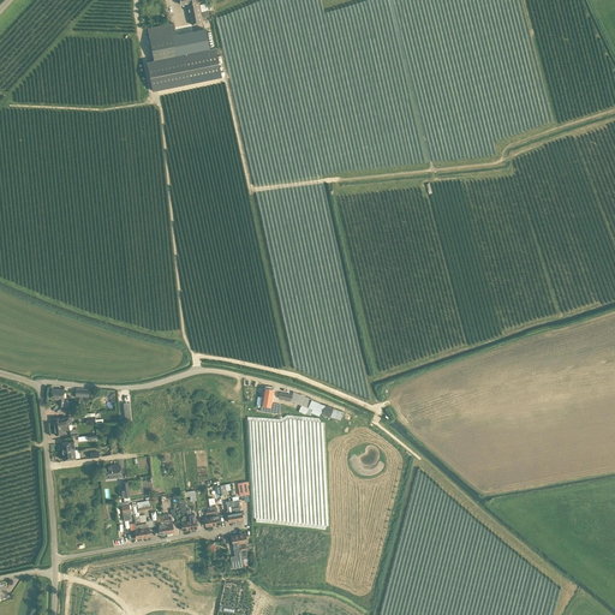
[(199,5),(198,0),(199,0),(179,0),(180,4),(186,3),(191,25),(202,23),(201,12),(207,11),(206,4),(199,5)]
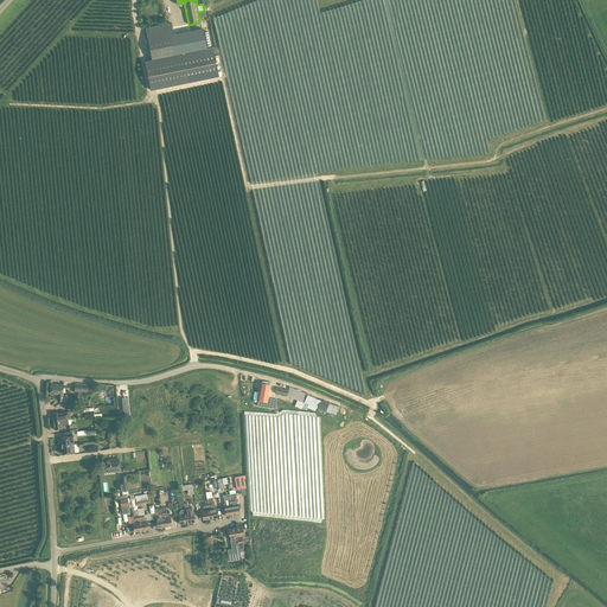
[(146,27),(152,61),(145,62),(151,90),(218,77),(212,48),(208,49),(203,29),(173,34),(171,23),(146,27)]
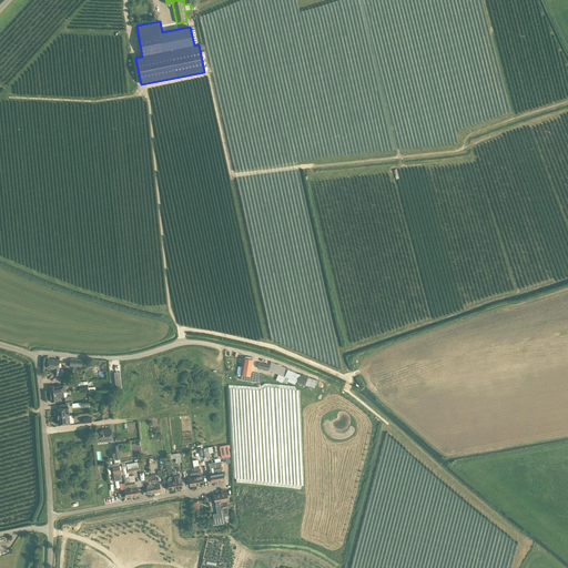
[(239,368),(237,376),(241,376),(241,379),(259,382),(260,374),(251,372),(252,366),(253,367),(254,363),(252,362),(253,357),(252,356),(244,355),(242,368),(239,368)]
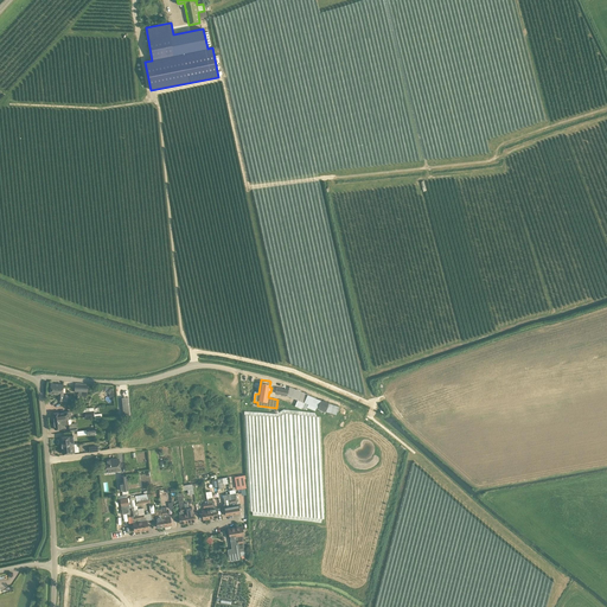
[(63,401),(63,394),(63,384),(51,384),(50,394),(58,394),(58,400),(63,401)]
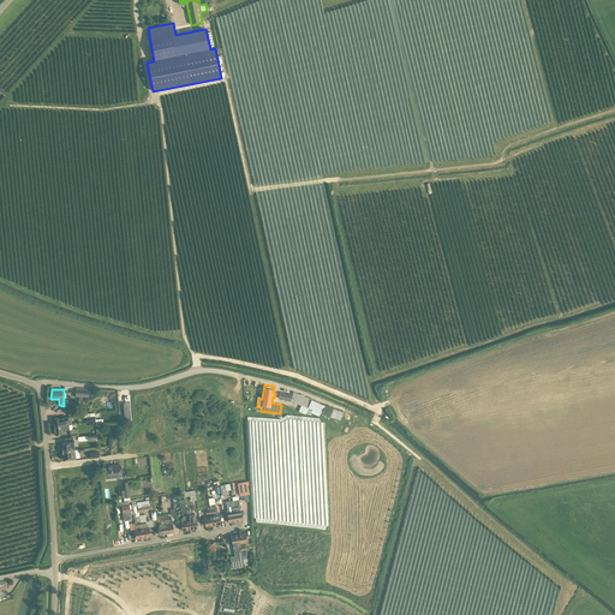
[(280,392),(279,398),(292,401),(302,405),(322,413),(322,415),(340,419),(341,416),(342,417),(344,412),(333,408),(333,407),(324,405),(311,400),(311,399),(293,390),(293,392),(286,389),(286,393),(280,392)]
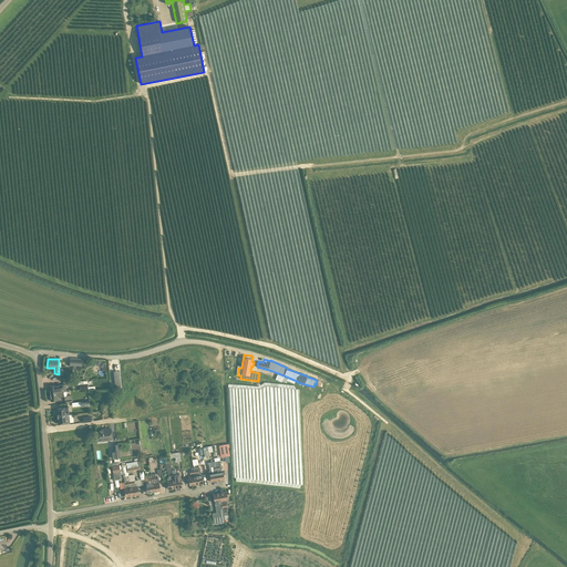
[(59,392),(50,393),(51,401),(60,400),(60,395),(63,395),(63,391),(59,392)]
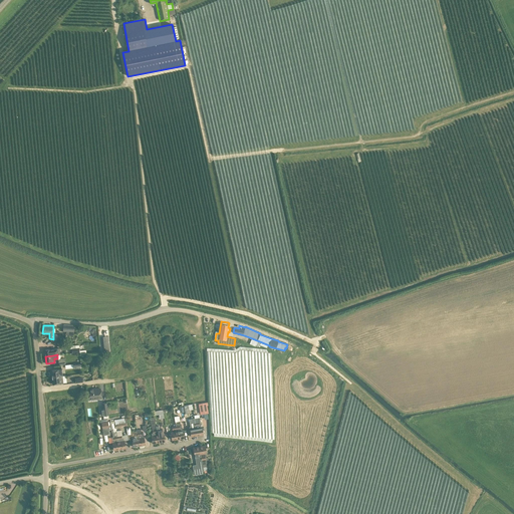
[(51,369),(52,376),(62,375),(61,368),(51,369)]
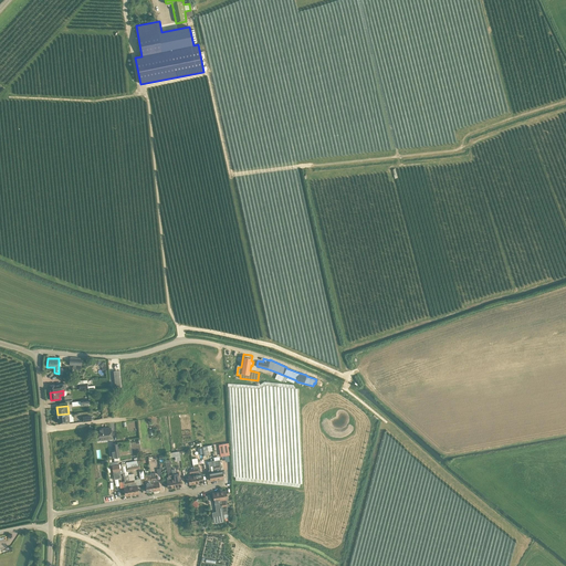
[(58,415),(58,422),(70,421),(69,413),(58,415)]
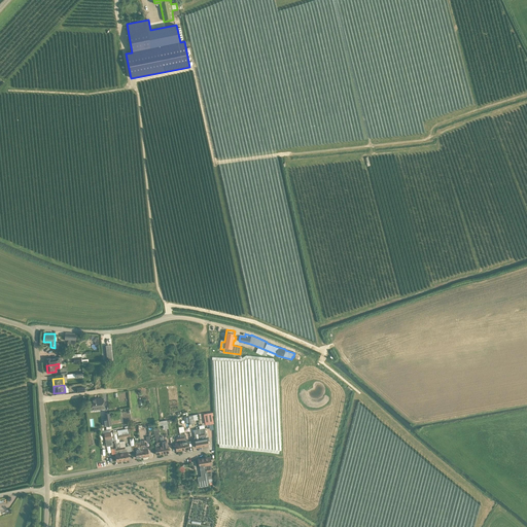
[(103,398),(90,399),(90,410),(97,409),(97,407),(103,406),(103,398)]
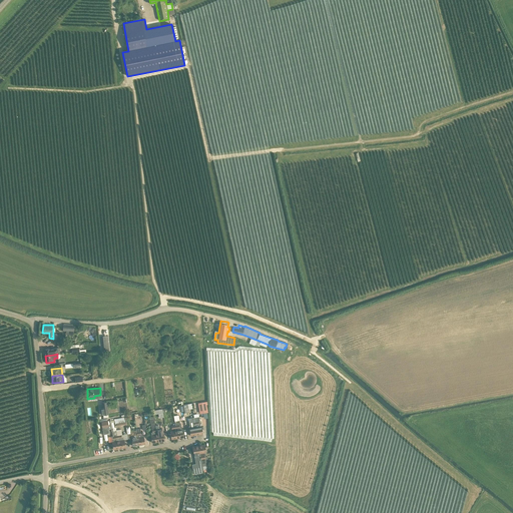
[(207,402),(198,403),(199,414),(207,412),(206,404),(207,404),(207,402)]
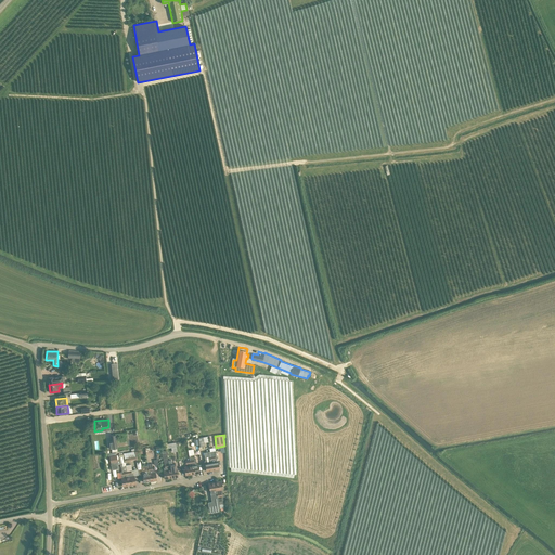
[(190,460),(190,463),(192,474),(198,473),(197,464),(196,464),(195,457),(194,449),(188,450),(190,460)]
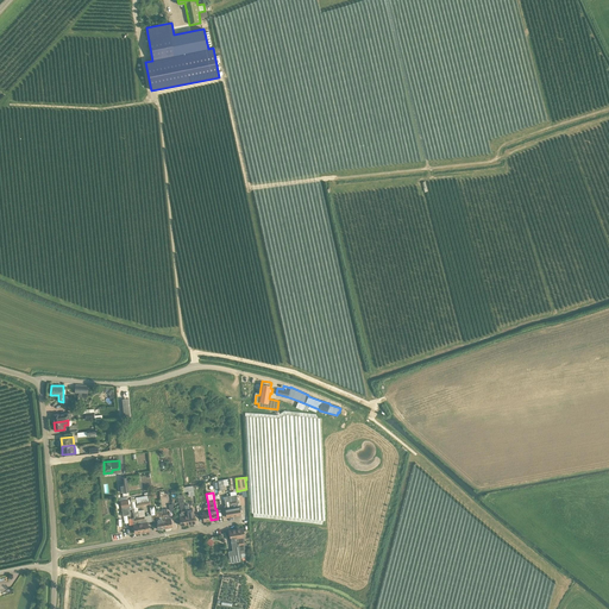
[(188,523),(184,506),(182,494),(177,495),(179,501),(181,513),(180,513),(180,516),(181,525),(188,523)]
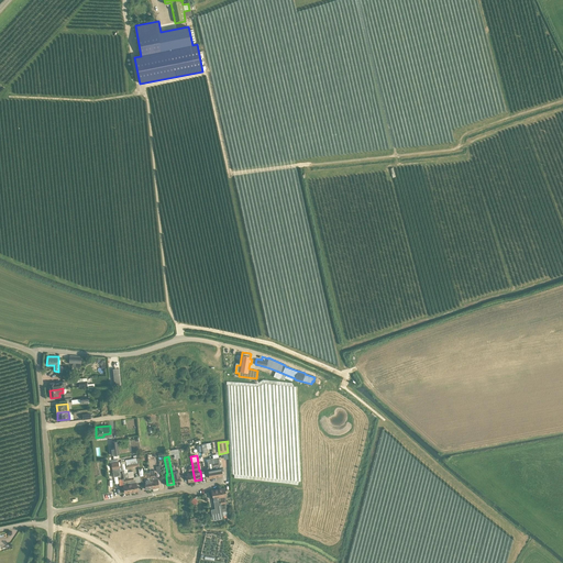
[(219,456),(212,457),(216,477),(222,476),(219,456)]
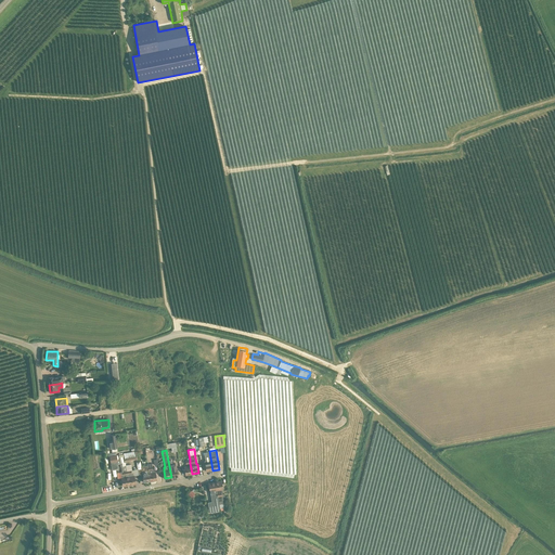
[(209,451),(204,452),(205,461),(206,472),(213,470),(209,451)]
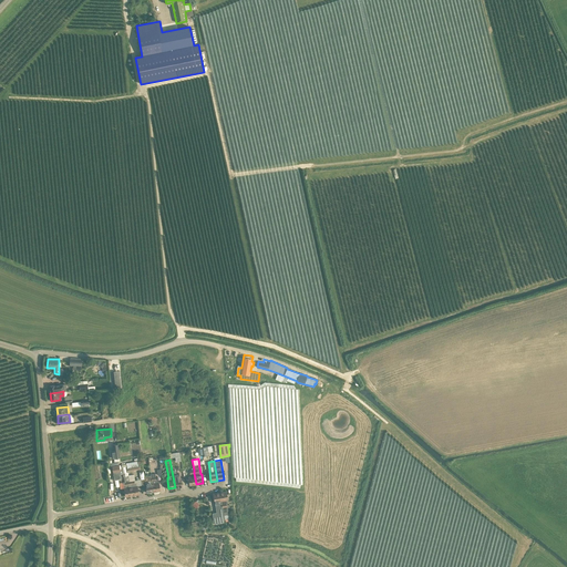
[(137,462),(127,464),(129,471),(138,470),(137,462)]
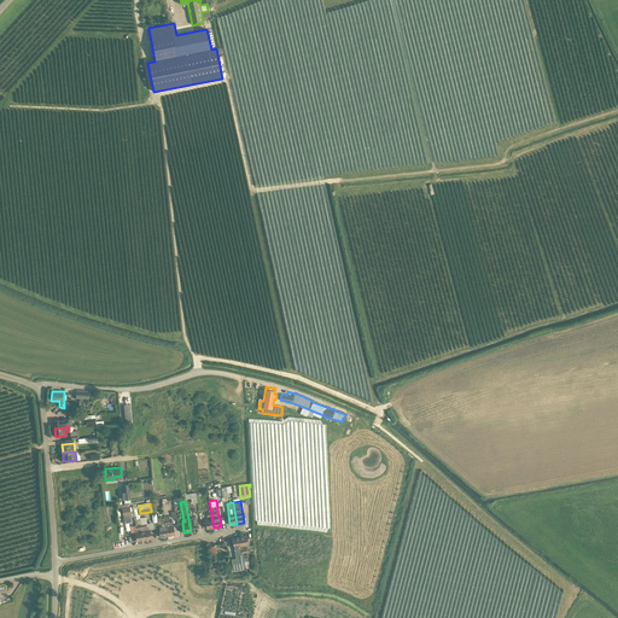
[(129,506),(122,507),(124,523),(133,522),(129,506)]
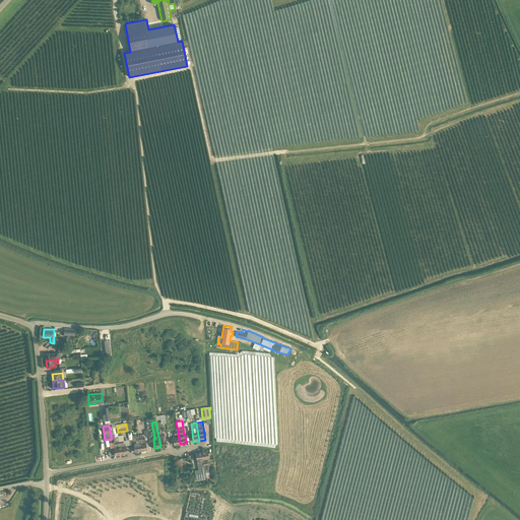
[(160,431),(157,431),(160,447),(167,446),(165,439),(166,439),(165,434),(160,435),(160,431)]
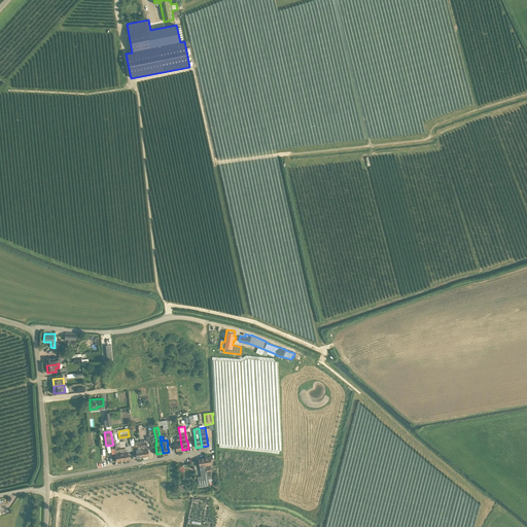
[(144,440),(140,441),(140,442),(143,457),(149,456),(147,448),(146,448),(146,445),(145,445),(144,440)]
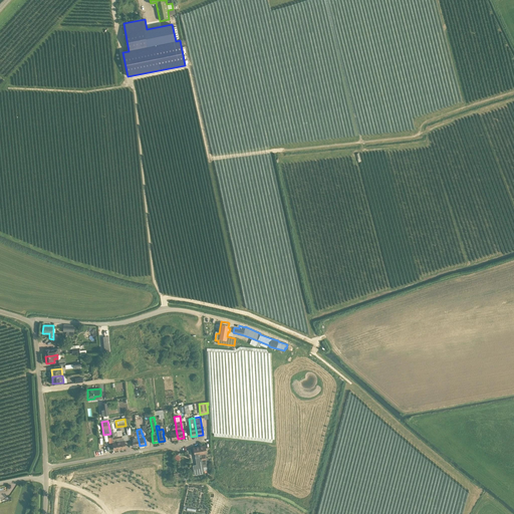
[(121,430),(116,431),(119,449),(125,448),(124,440),(123,438),(121,438),(121,436),(122,436),(121,430)]
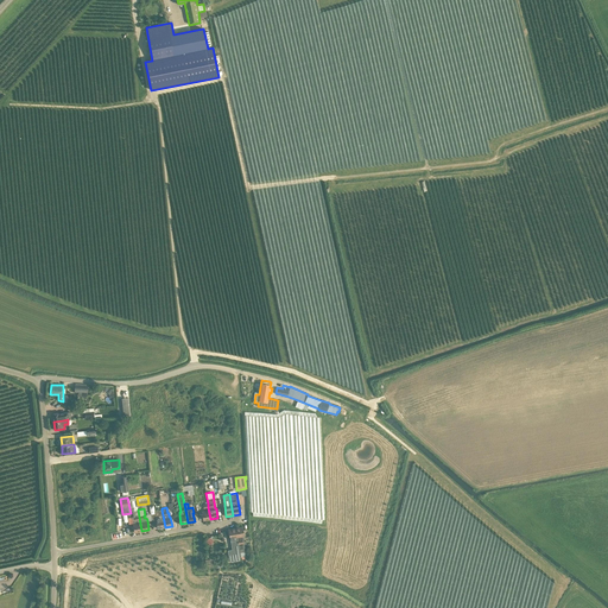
[(134,517),(132,517),(134,532),(141,531),(138,510),(133,511),(134,517)]
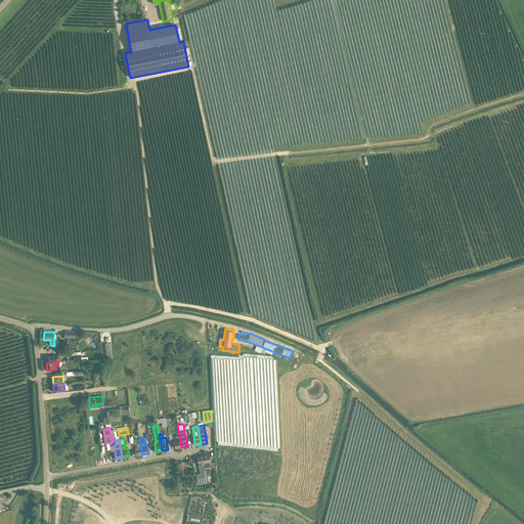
[(134,442),(131,443),(131,447),(134,447),(136,455),(142,454),(139,439),(133,441),(134,442)]
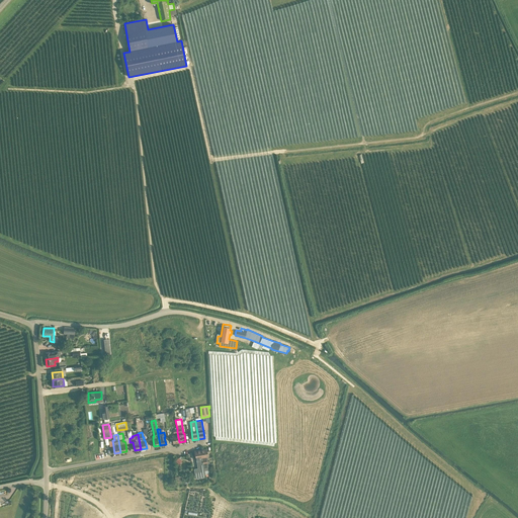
[(205,477),(202,463),(200,449),(194,450),(195,458),(196,458),(197,468),(194,468),(195,479),(205,477)]
